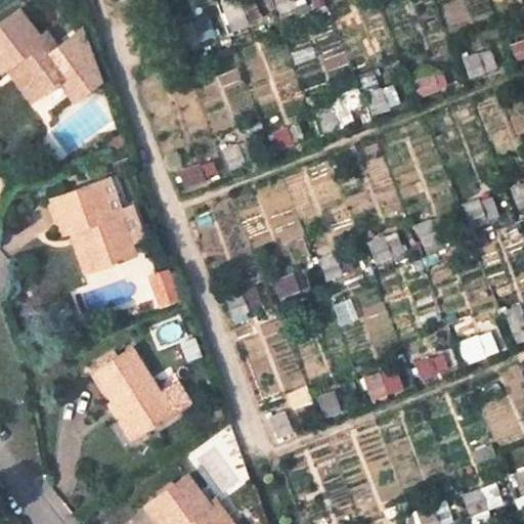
[(247,23),(261,17),(255,0),(253,0),(241,5),(239,1),(223,7),(232,31),(248,26),(247,23)]
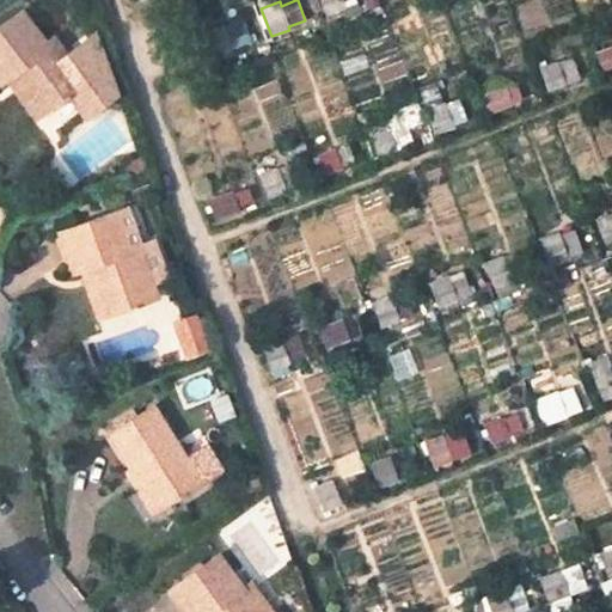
[(320,0),(326,13),(355,2),(353,0),(320,0)]
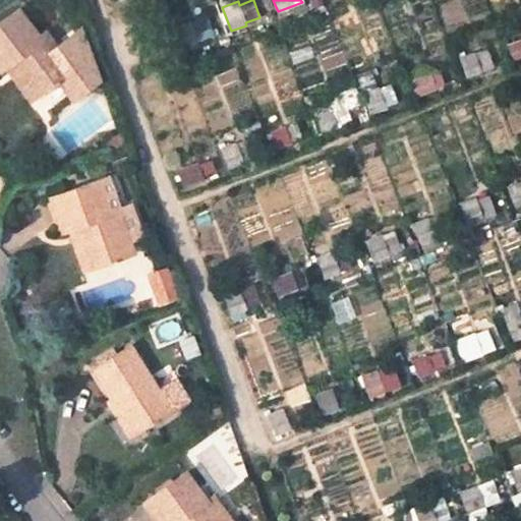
[(60,79),(74,98),(101,77),(81,27),(58,46),(45,32),(40,35),(17,8),(0,22),(0,70),(1,72),(4,69),(12,62),(38,97),(60,79)]
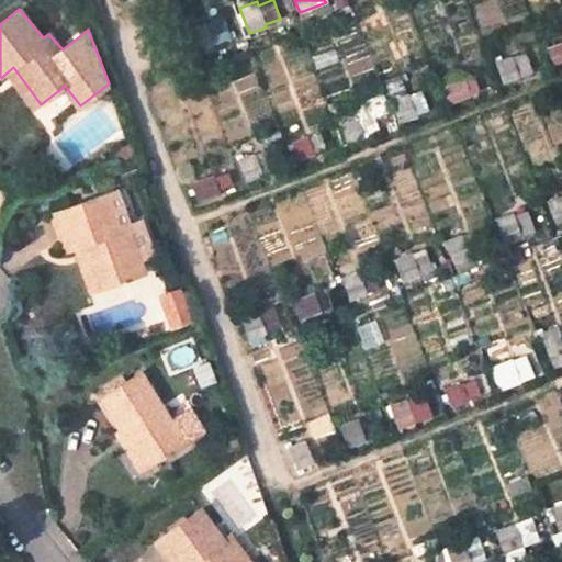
[(198,49),(228,37),(222,18),(190,29),(198,49)]
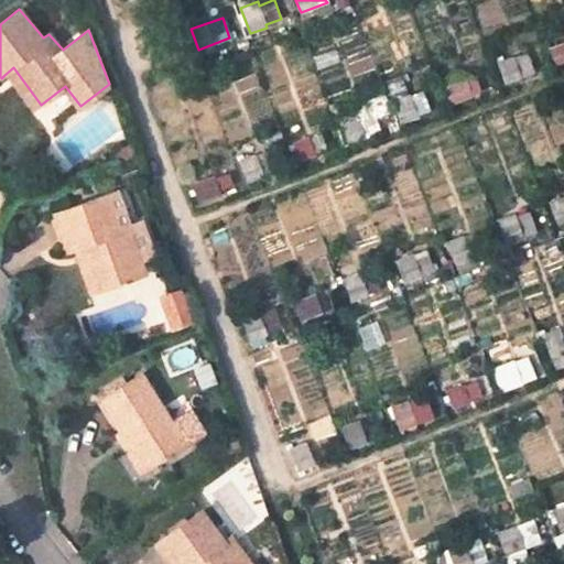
[(555,65),(563,62),(563,38),(548,43),(555,65)]
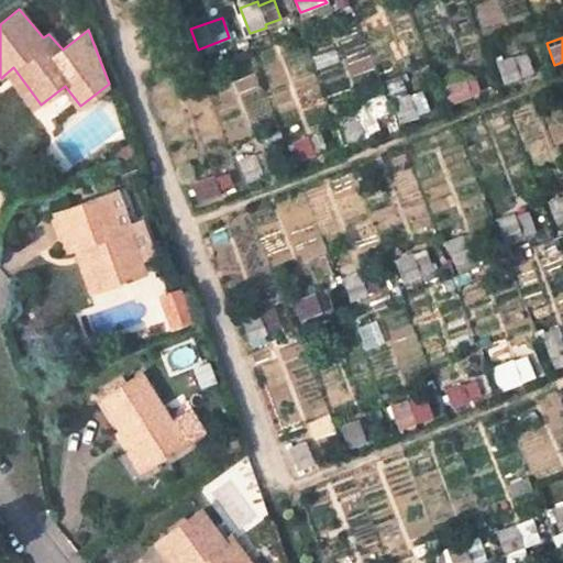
[(504,83),(532,72),(525,52),(497,63),(504,83)]
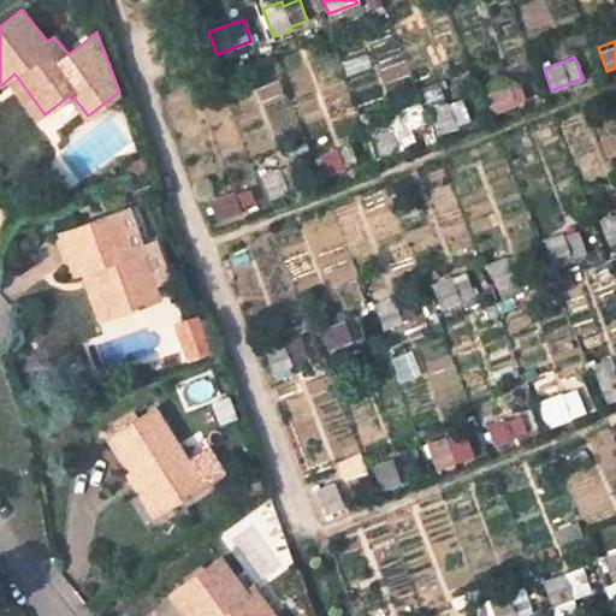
[(5,82),(35,123),(45,114),(15,73),(5,82)]
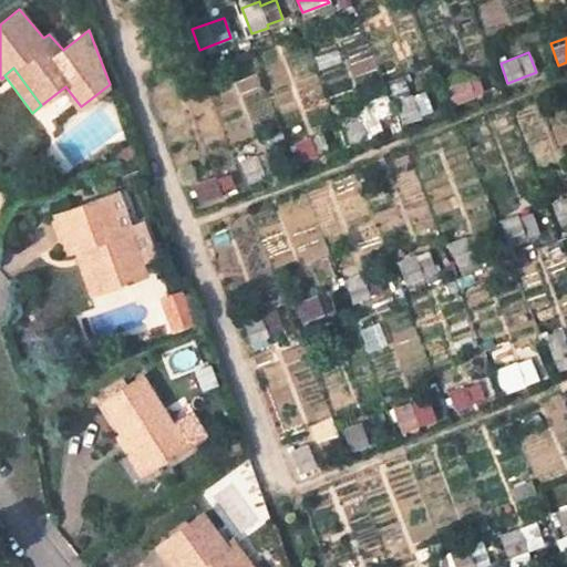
[(454,103),(483,92),(475,71),(447,83),(454,103)]
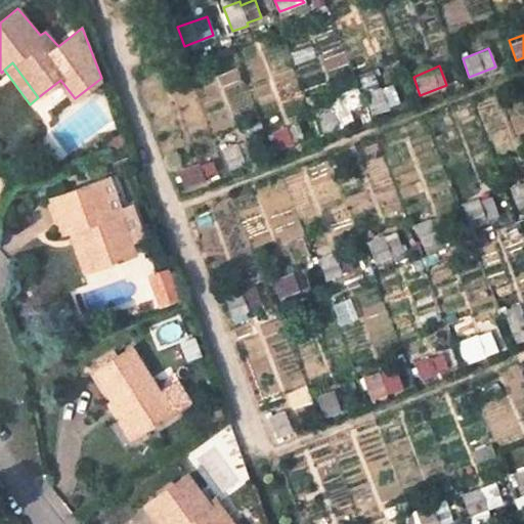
[(372,114),(398,103),(391,83),(364,93),(372,114)]
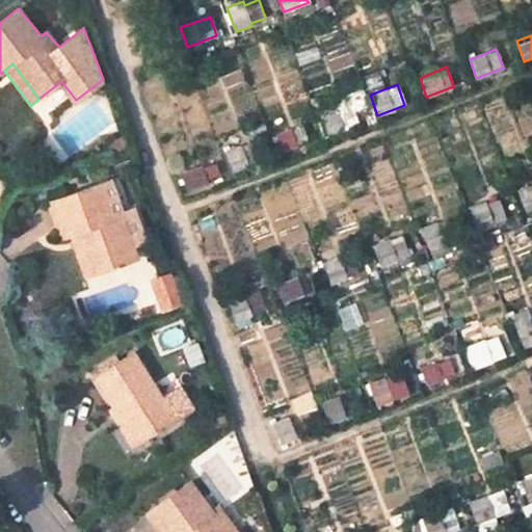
[(329,134),(355,124),(349,105),(322,115),(329,134)]
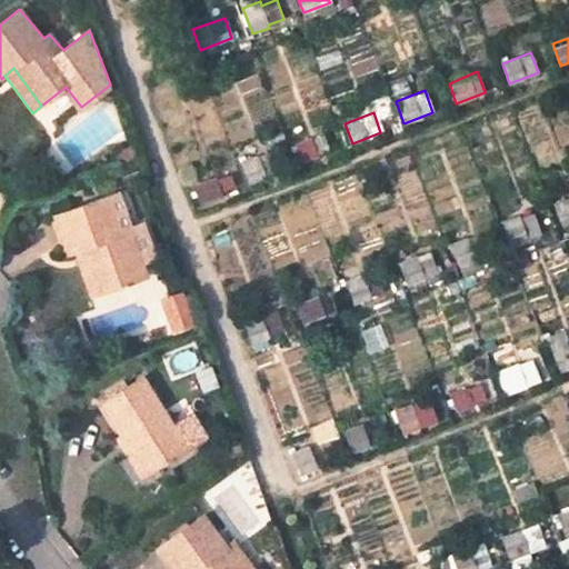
[(302,166),(332,152),(325,131),(295,145),(302,166)]
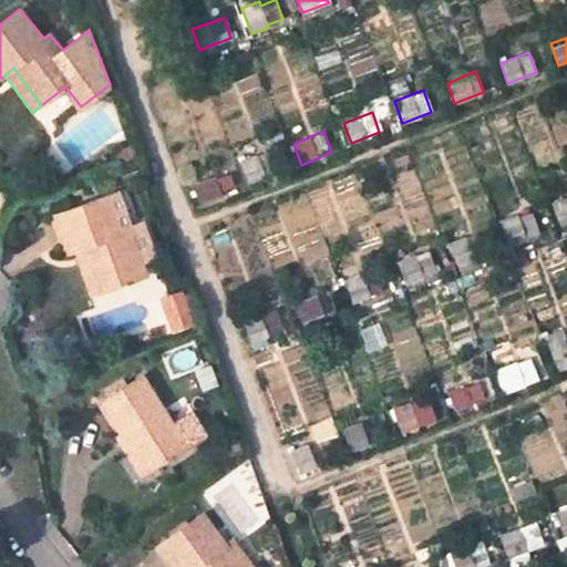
[(247,183),(264,176),(256,155),(239,162),(247,183)]
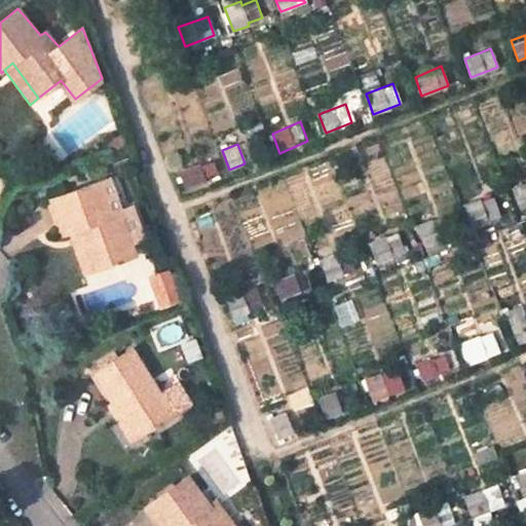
[(114,170),(129,163),(126,153),(110,159),(114,170)]
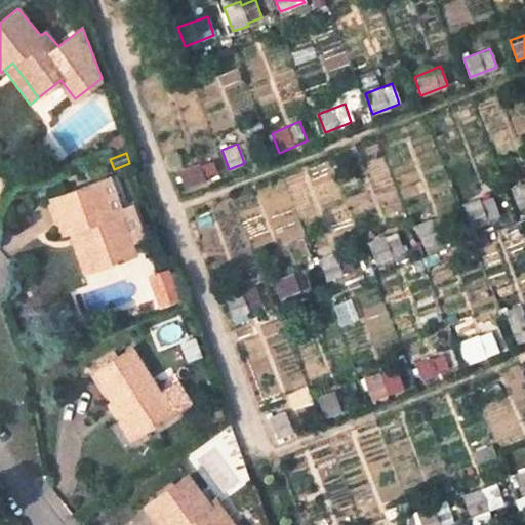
[(186,188),(212,177),(204,158),(178,169),(186,188)]
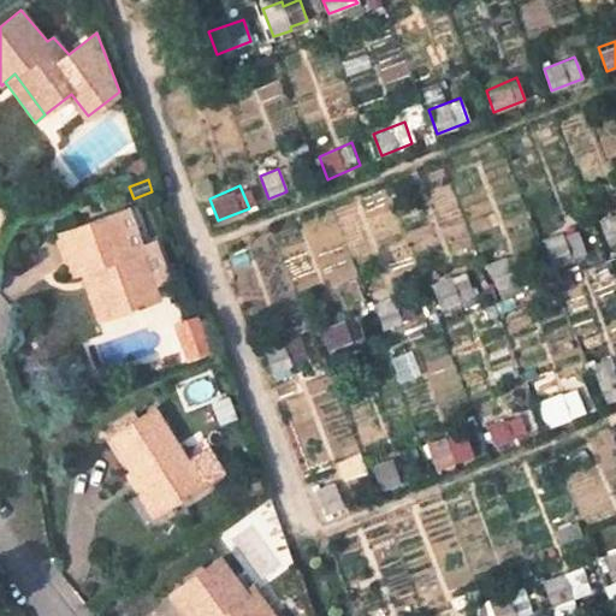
[(137,307),(159,300),(153,285),(167,279),(154,242),(142,246),(129,211),(59,234),(75,276),(81,273),(90,270),(108,317),(130,308),(132,312),(138,309),(137,307)]
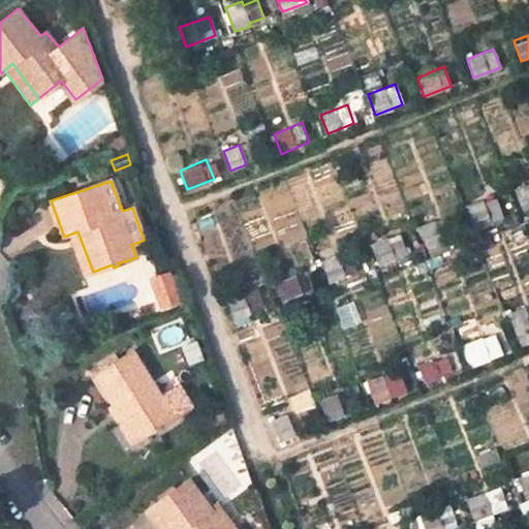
[(523,209),(528,207),(528,184),(515,189),(523,209)]
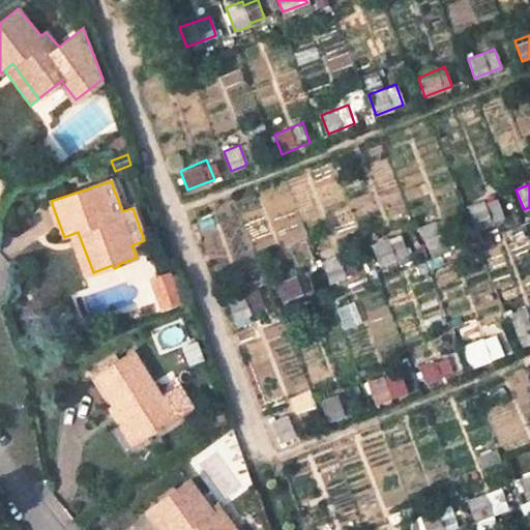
[(477,229),(492,223),(492,221),(504,217),(497,199),(484,204),(484,201),(469,206),(477,229)]
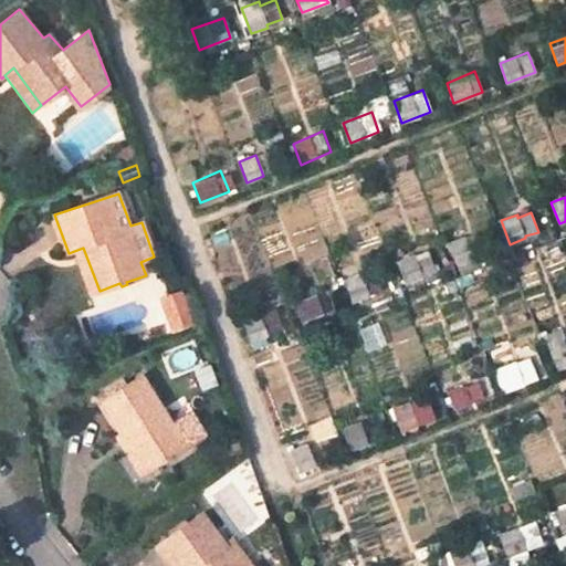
[(456,262),(481,253),(474,233),(449,243),(456,262)]
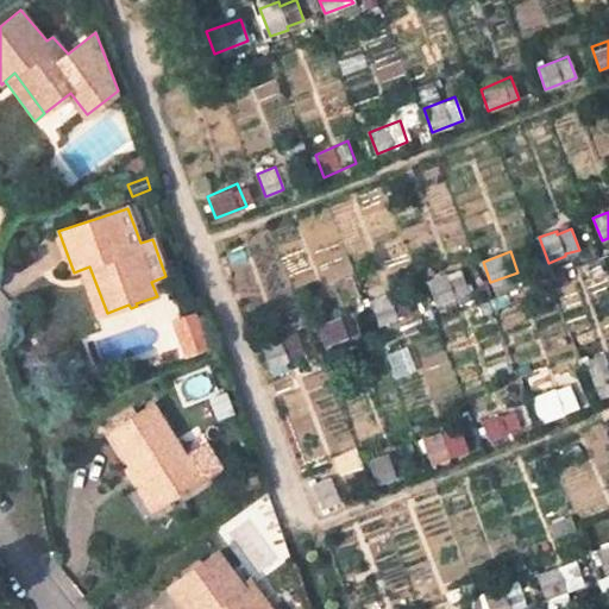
[(80,270),(98,316),(107,313),(89,267),(80,270)]
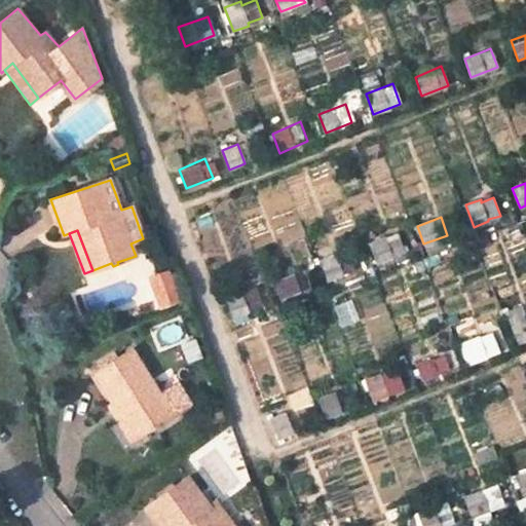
[(376,261),(404,251),(398,233),(370,243),(376,261)]
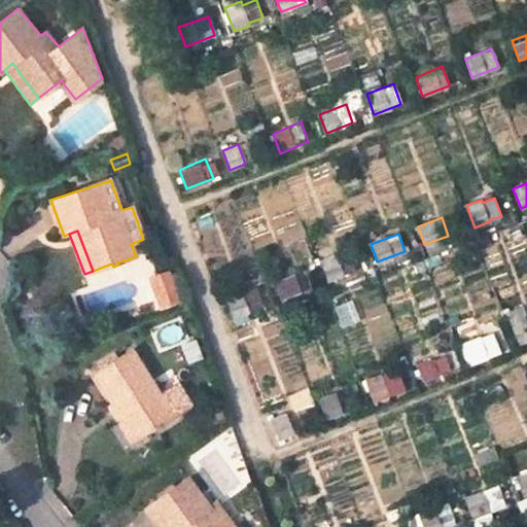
[(328,281),(353,272),(347,252),(320,261),(328,281)]
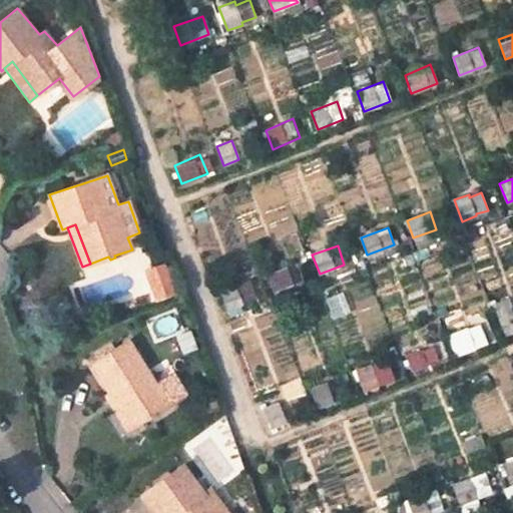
[(151,300),(171,293),(160,260),(140,267),(151,300)]
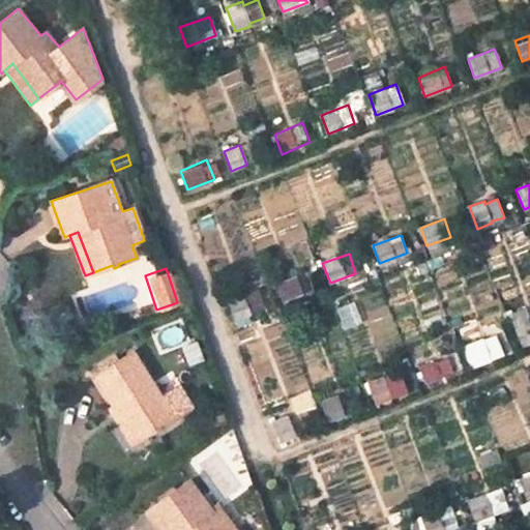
[(282,301),(310,290),(302,271),(274,283),(282,301)]
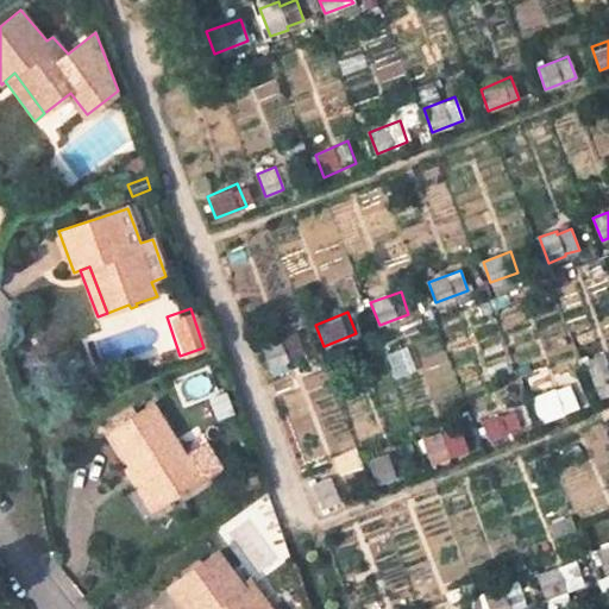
[(269,368),(301,356),(293,333),(262,346),(269,368)]
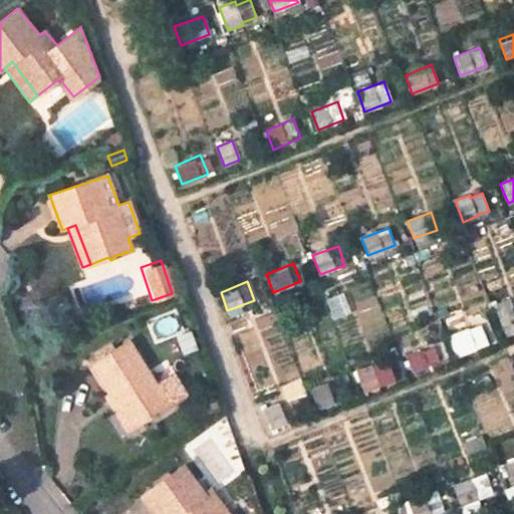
[(500,317),(506,336),(513,332),(513,317),(512,312),(500,317)]
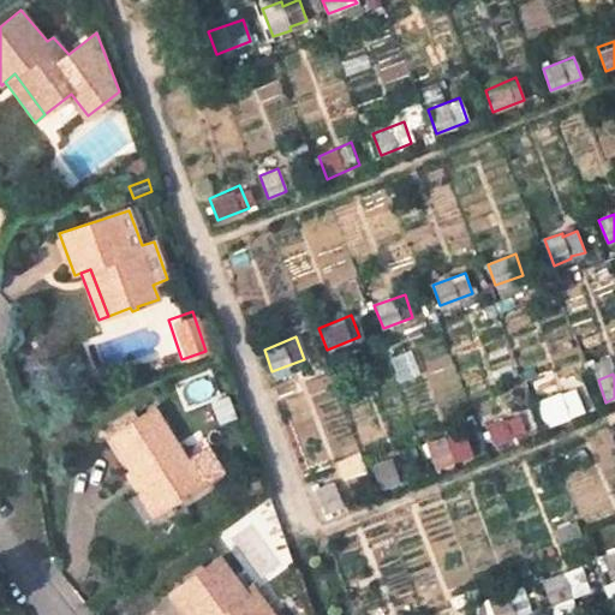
[(566,415),(578,410),(572,389),(549,398),(544,383),(532,388),(548,425),(568,418),(566,415)]
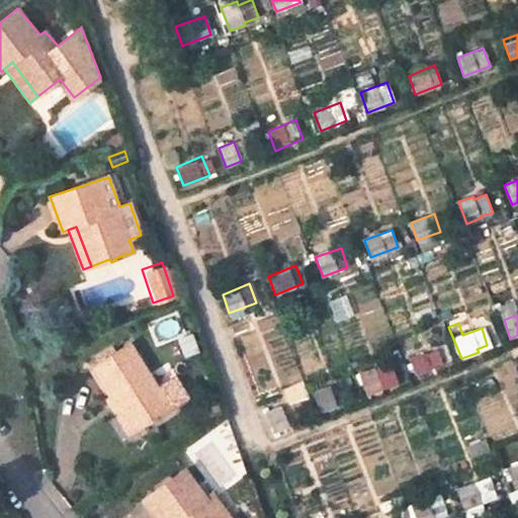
[(179,339),(185,356),(198,352),(192,335),(179,339)]
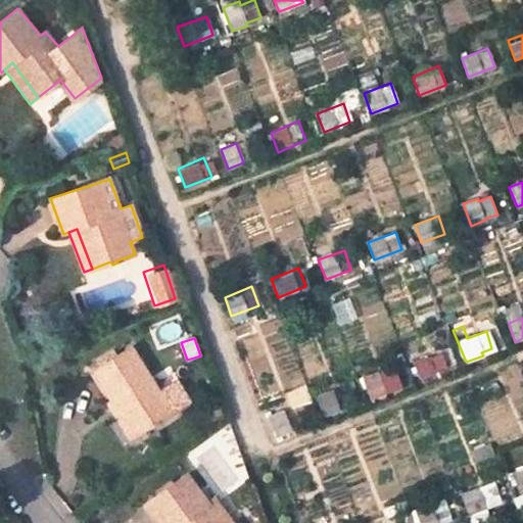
[(139,434),(189,402),(177,383),(159,394),(132,348),(92,373),(112,402),(117,399),(139,434)]
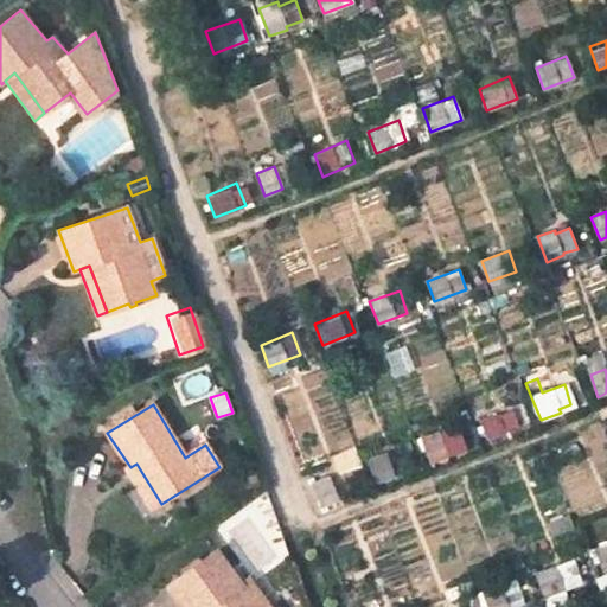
[(489,440),(521,426),(512,404),(479,416),(489,440)]
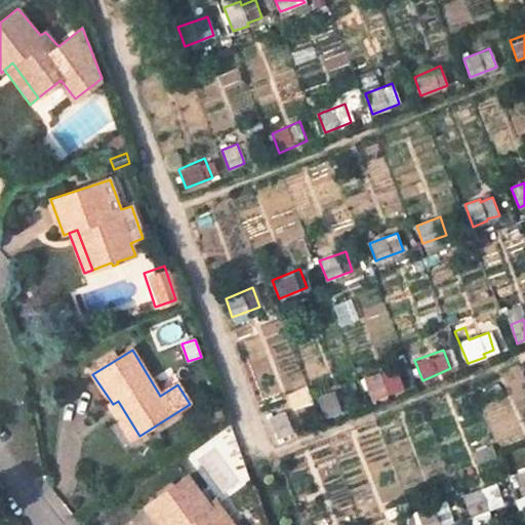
[(372,400),(387,395),(379,373),(364,379),(372,400)]
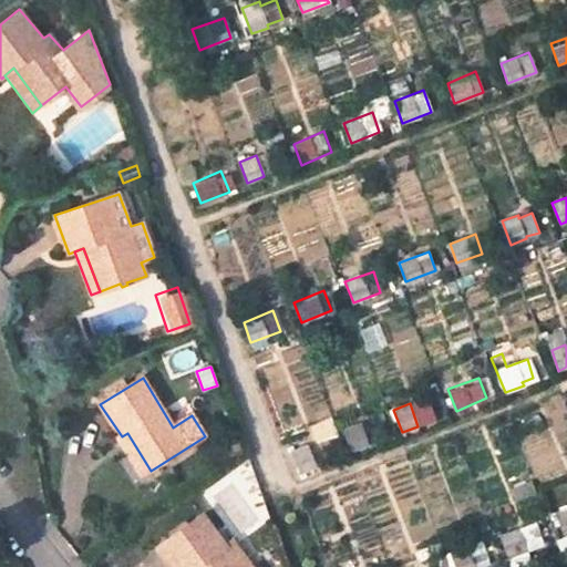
[(350,452),(366,445),(358,425),(342,431),(350,452)]
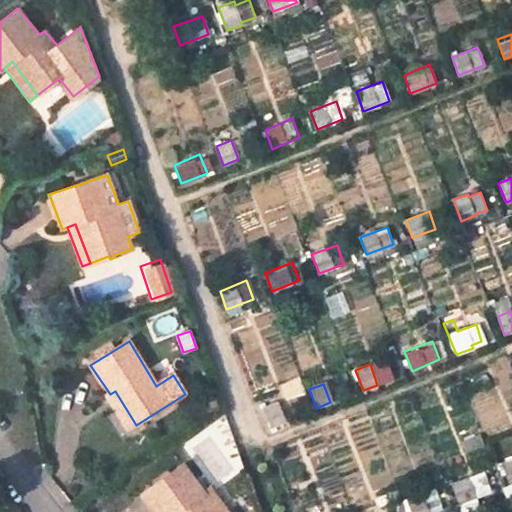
[(106,396),(128,430),(136,425),(115,391),(110,394),(106,396)]
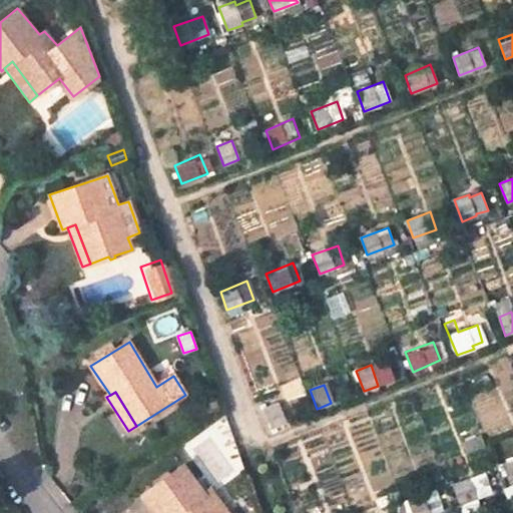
[(272,428),(296,418),(289,399),(265,409),(272,428)]
